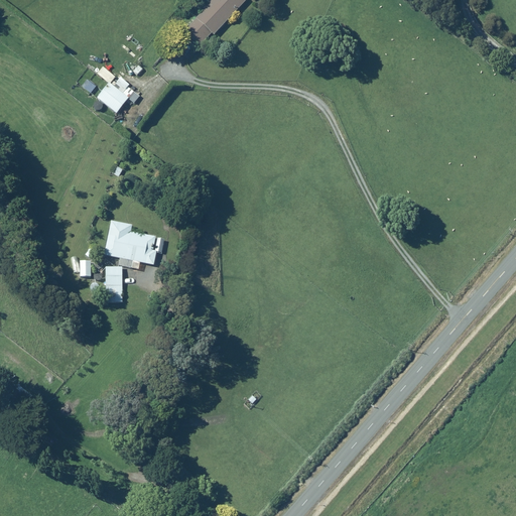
[(211,0),(184,32),(201,46),(212,33),(216,36),(247,0),(246,0),(211,0)]
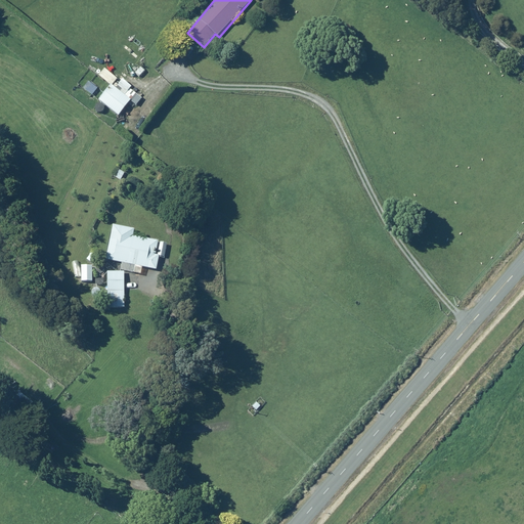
[(114,82),(99,99),(120,117),(132,101),(137,106),(143,99),(137,94),(139,91),(124,79),(119,85),(114,82)]
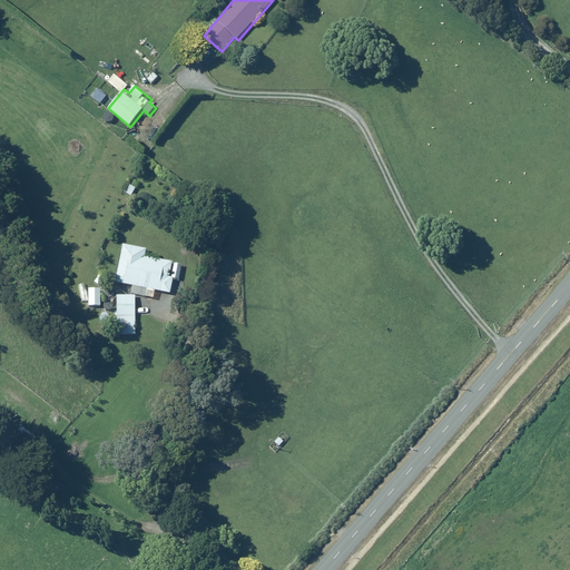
[(97,89),(91,97),(101,104),(107,96),(97,89)]
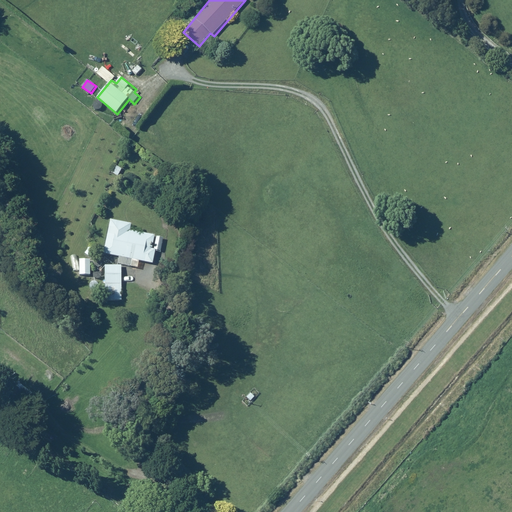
[(116,165),(111,172),(117,177),(122,169),(116,165)]
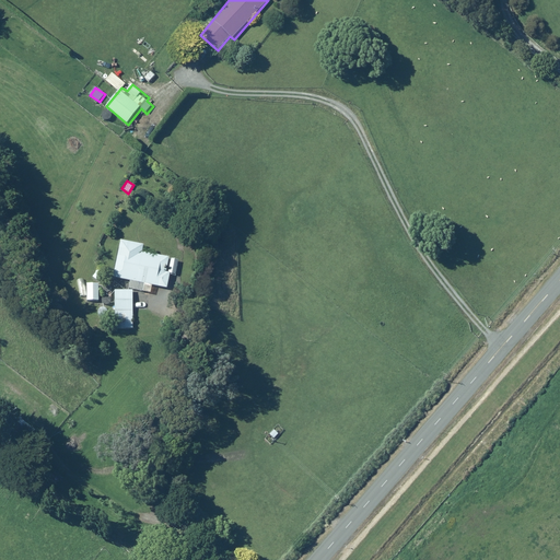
[(143,245),(121,241),(114,279),(130,282),(129,289),(142,291),(144,284),(167,289),(170,276),(175,277),(178,259),(142,252),(143,245)]
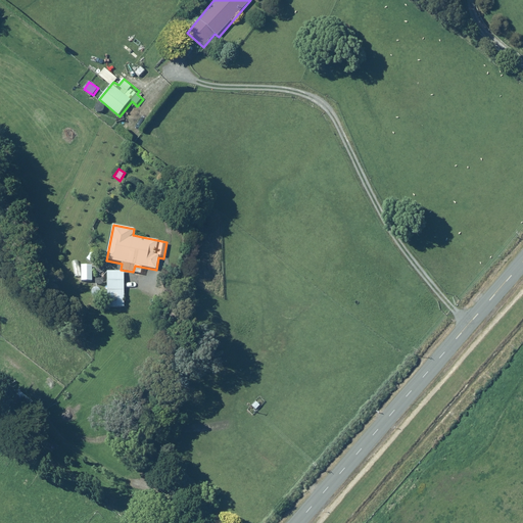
[(91,250),(85,257),(93,265),(99,256),(91,250)]
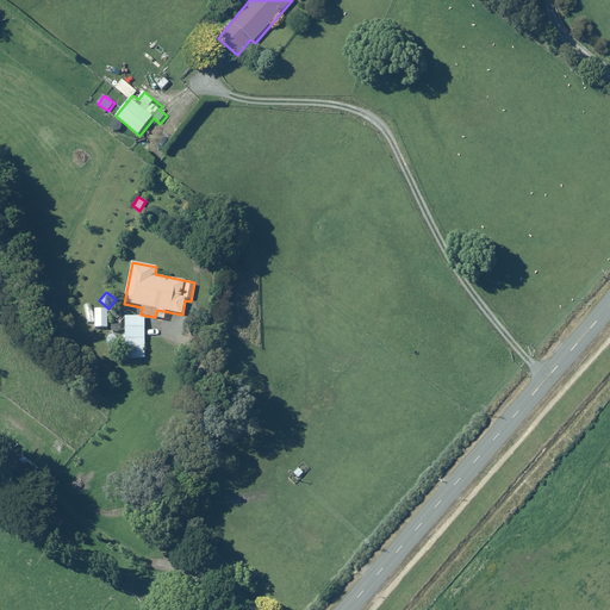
[(145,316),(124,317),(125,359),(144,359),(144,336),(147,336),(147,331),(145,331),(145,316)]
